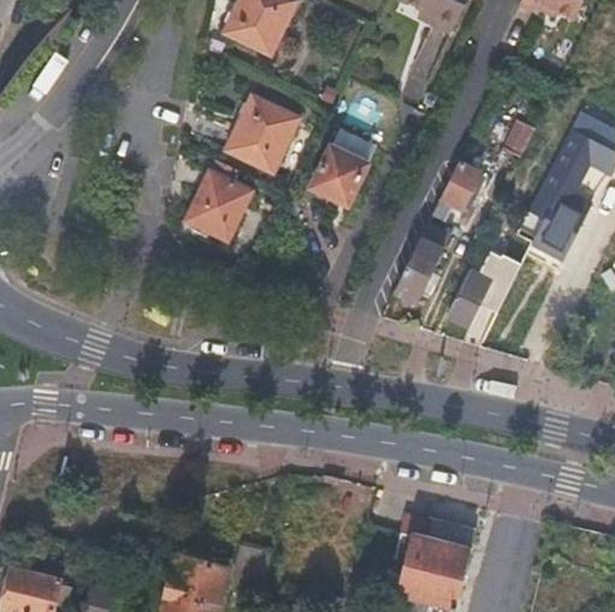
[(238,0),(223,34),(268,58),(295,1),(291,0),(238,0)]
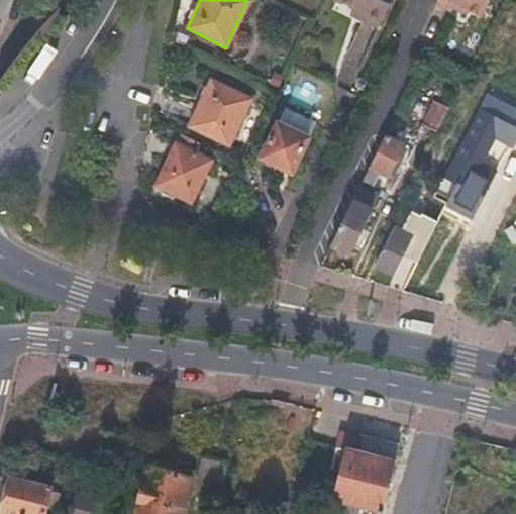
[(339,0),(367,13),(363,21),(379,28),(392,0),(339,0)]
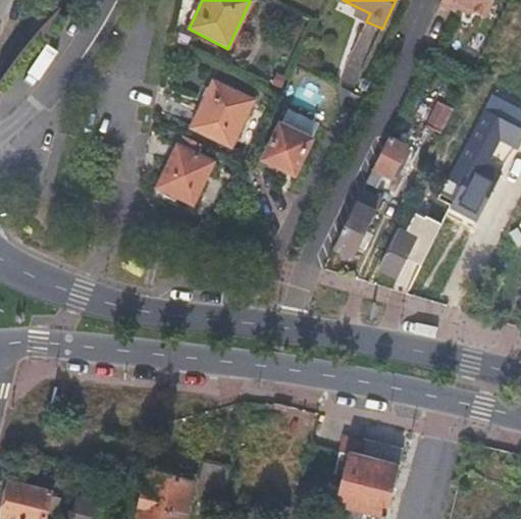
[(483,30),(498,0),(445,0),(436,15),(452,24),(457,16),(483,30)]
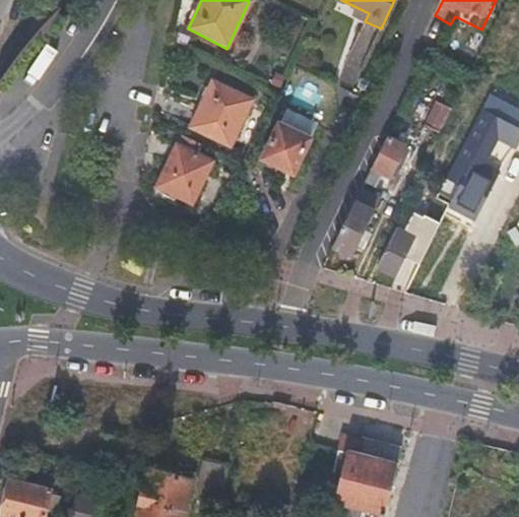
[(352,15),(365,21),(369,13),(355,7),(352,15)]
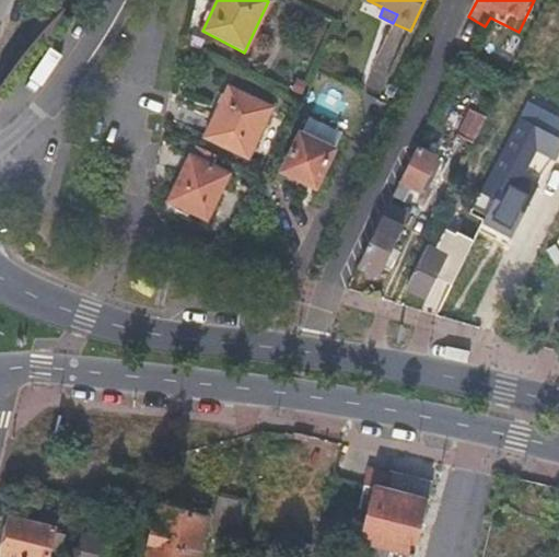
[(209,139),(247,158),(271,109),(233,91),(209,139)]
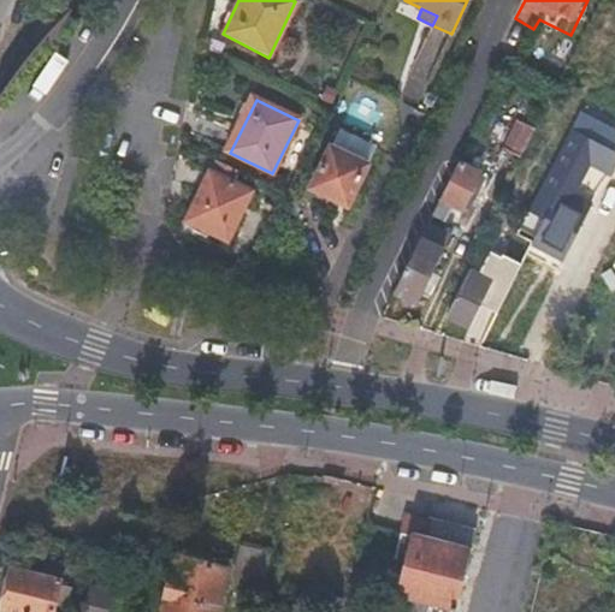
[(596,112),(583,105),(567,135),(531,205),(527,213),(549,224),(554,215),(563,197),(581,162),(611,177),(614,168),(614,153),(593,142),(602,125),(592,119),(596,112)]
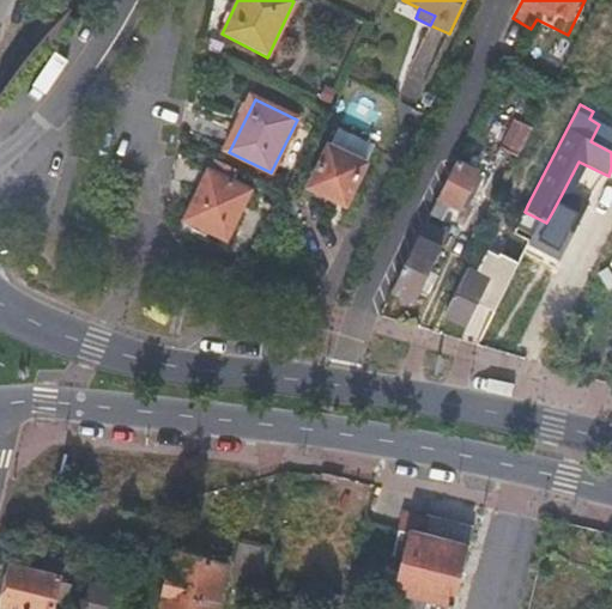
[(521,157),(535,129),(516,120),(502,147),(521,157)]
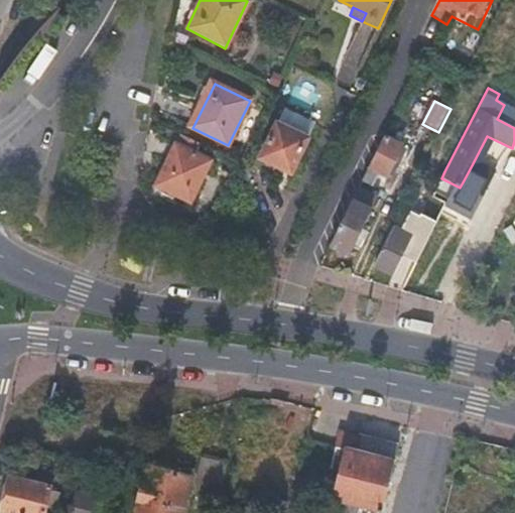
[(444,171),(475,113),(467,110),(455,132),(460,134),(455,142),(446,138),(432,164),(444,171)]
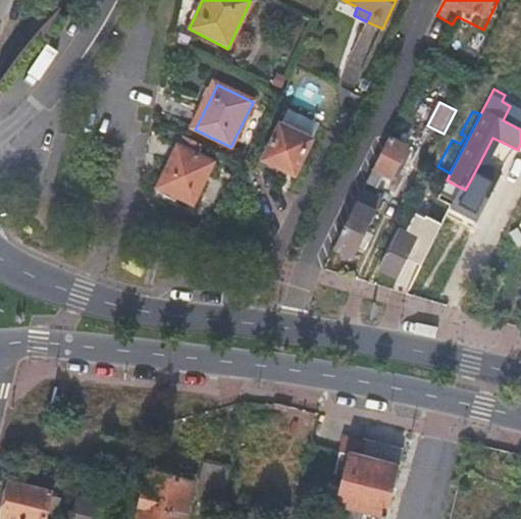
[(264,160),(295,175),(312,141),(281,126),(264,160)]
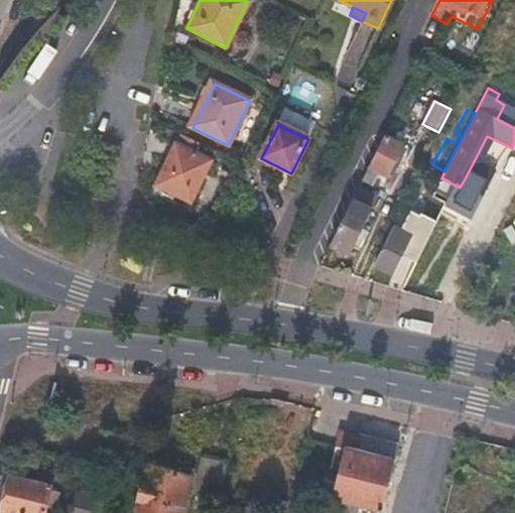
[(386,137),(331,244),(350,254),(375,206),(366,200),(380,172),(389,176),(404,147),(386,137)]
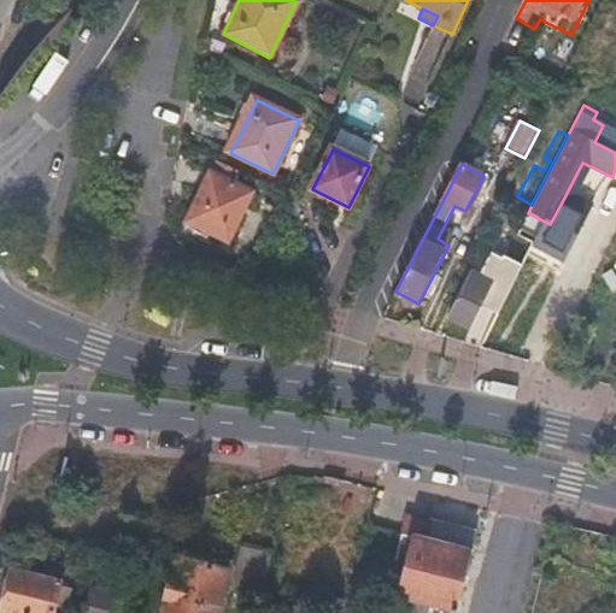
[(183,223),(228,245),(252,193),(207,172),(183,223)]
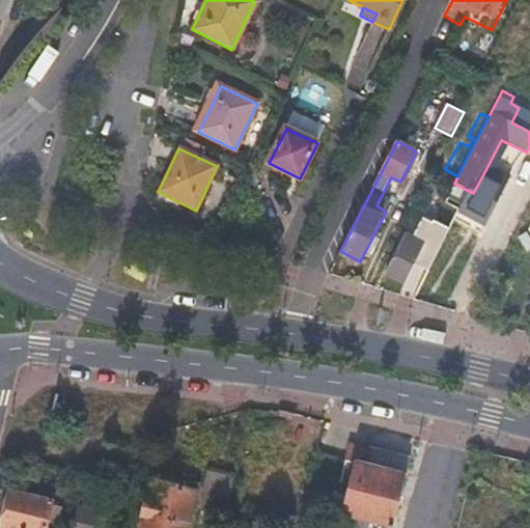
[(296,186),(300,178),(283,170),(280,178),(296,186)]
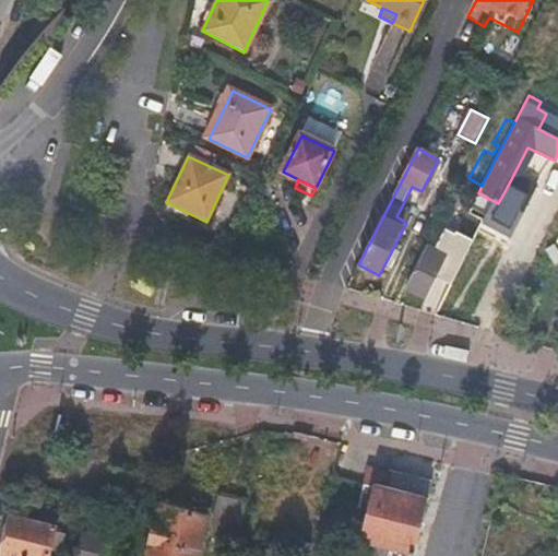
[(519,182),(511,179),(502,196),(510,199),(519,182)]
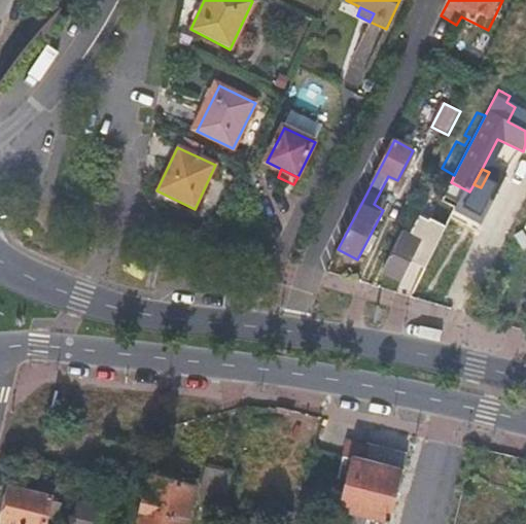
[(382,272),(399,281),(411,260),(430,222),(420,217),(410,237),(402,234),(382,272)]
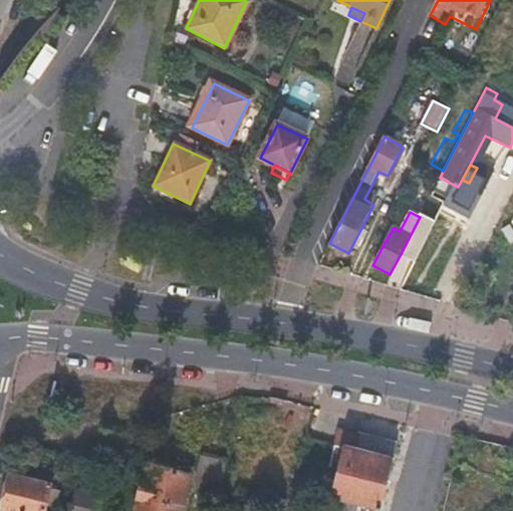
[(436,220),(422,213),(420,217),(401,254),(415,261),(436,220)]
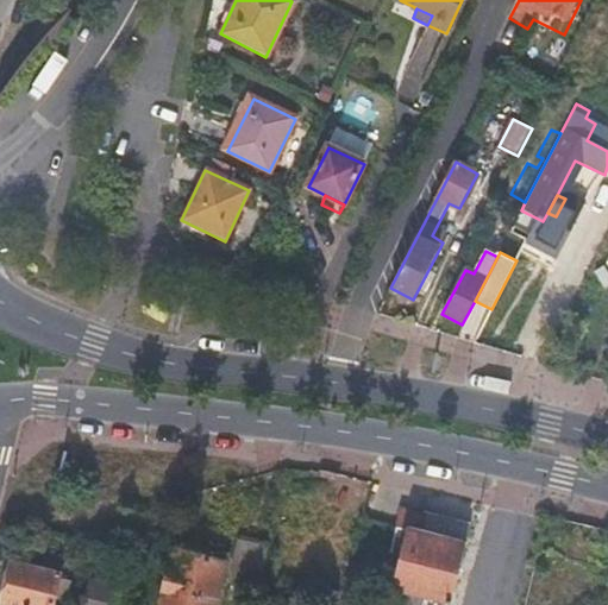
[(419,531),(394,525),(388,553),(399,555),(395,568),(384,566),(375,604),(443,604),(445,600),(450,602),(470,522),(447,516),(425,510),(419,531)]
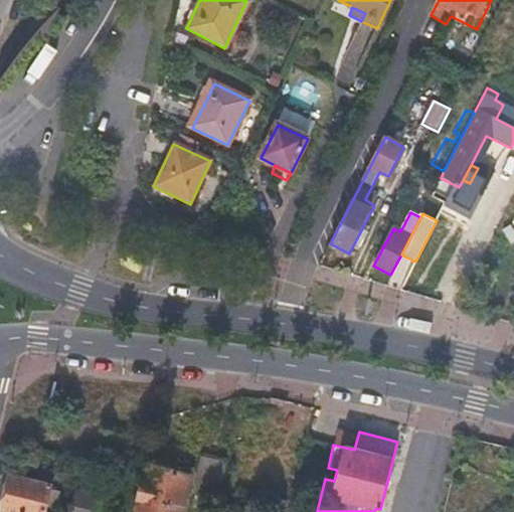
[(182,511),(190,478),(145,468),(135,511),(182,511)]
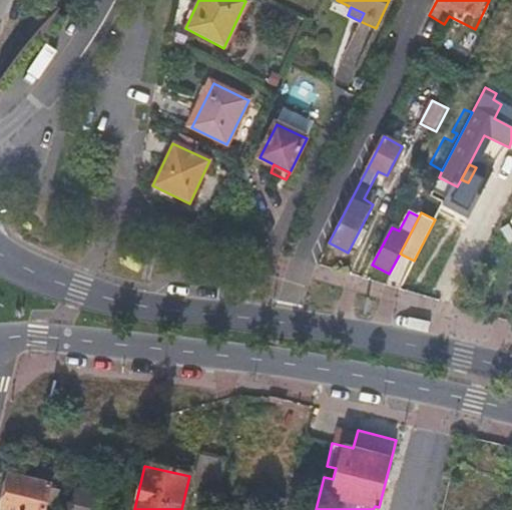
[(1,509),(42,509),(45,499),(56,501),(58,490),(48,487),(48,484),(9,475),(0,509),(1,509)]
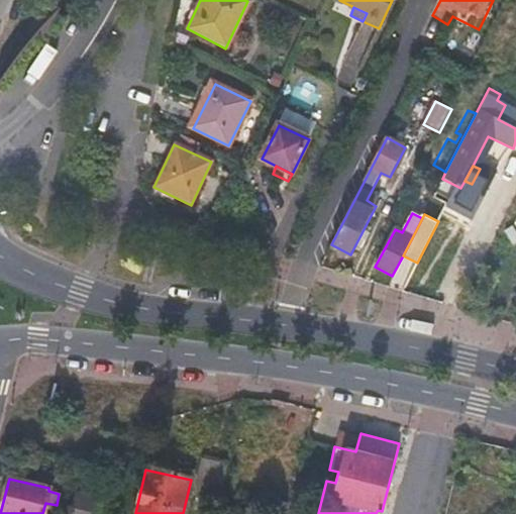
[(91,513),(94,499),(78,495),(74,513),(91,513)]
